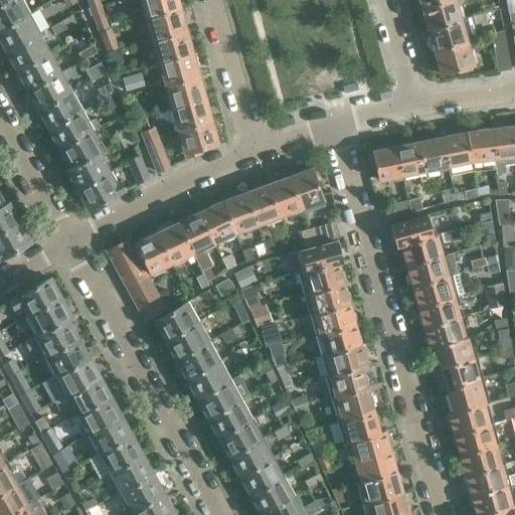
[(22,0),(7,0),(0,4),(0,29),(30,13),(22,0)]
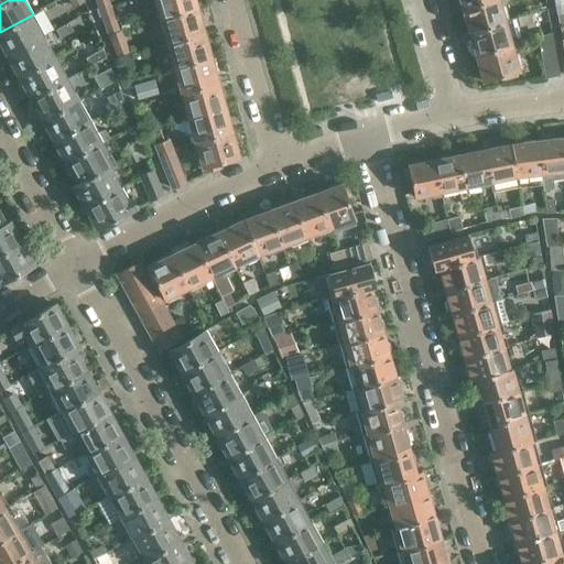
[(108,0),(95,0),(100,12),(111,8),(108,0)]
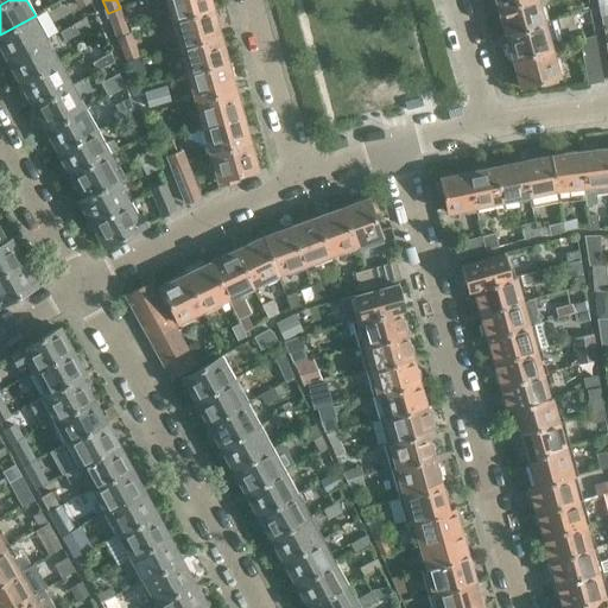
[(164,0),(170,20),(211,8),(210,6),(213,6),(210,0),(164,0)]
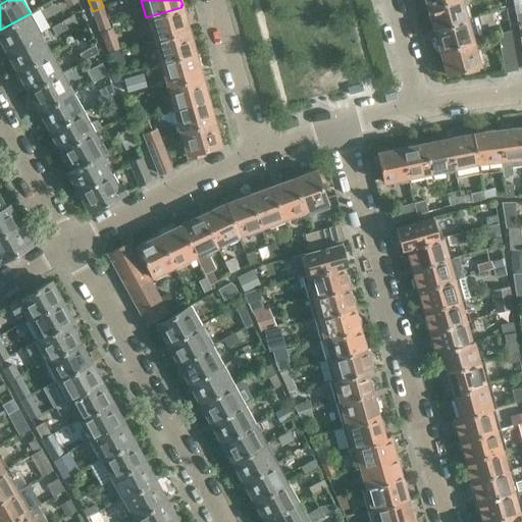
[(462,0),(452,0),(427,7),(430,17),(428,20),(430,25),(433,28),(433,29),(468,19),(462,0)]
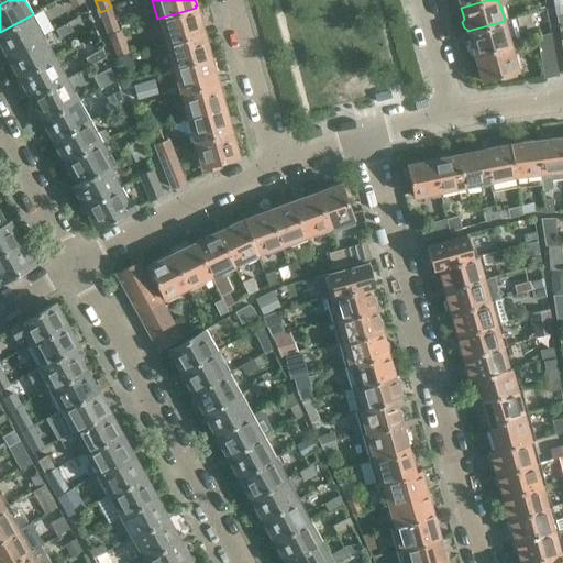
[(119,30),(111,8),(100,12),(108,32),(119,30)]
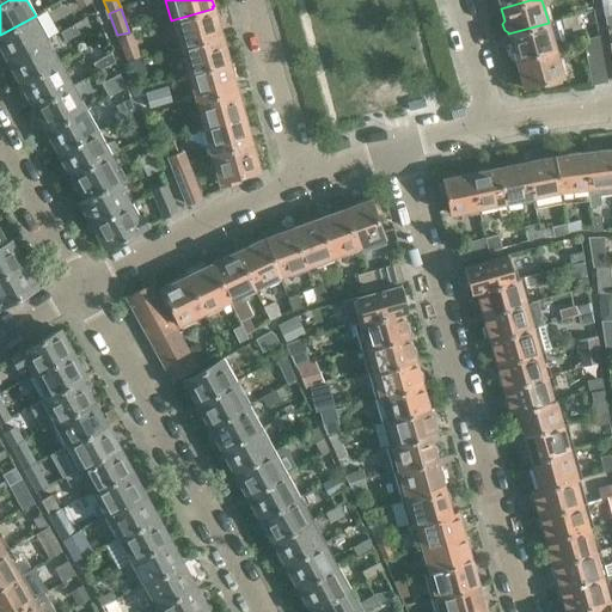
[(213,8),(171,20),(178,47),(220,35),(218,24),(219,24),(215,11),(213,11),(213,8)]
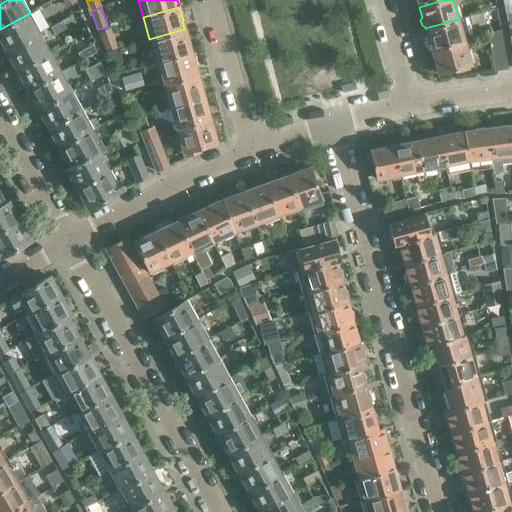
[(487,19),(485,11),(468,16),(470,24),(487,19)]
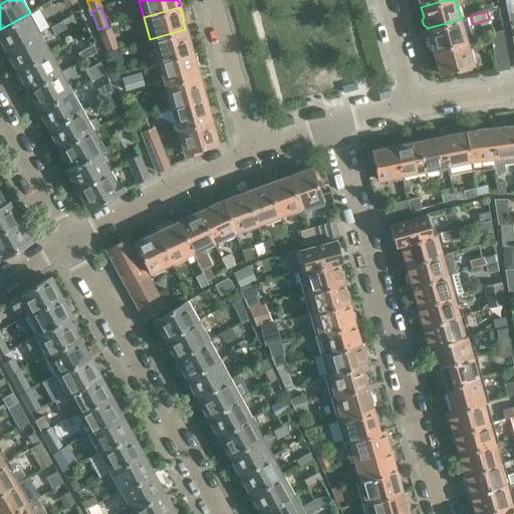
[(30,13),(0,29),(0,37),(1,39),(0,41),(3,47),(5,47),(7,50),(40,32),(30,13)]
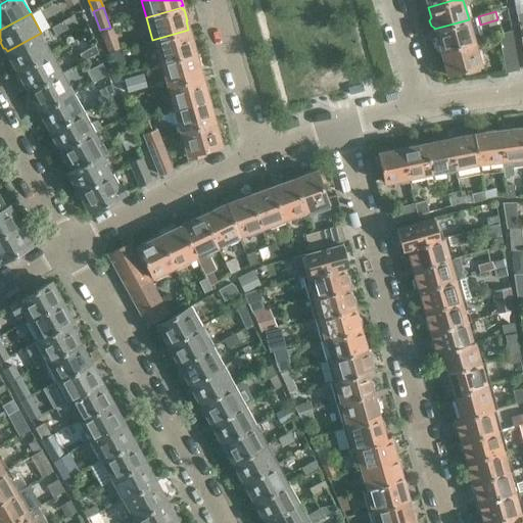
[(478,16),(469,19),(434,29),(437,38),(435,41),(437,47),(440,48),(440,51),(475,42),(484,39),(480,25),(478,16)]
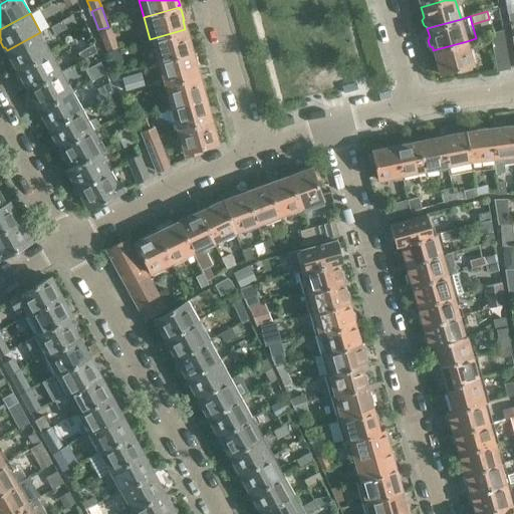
[(60,21),(49,27),(53,34),(64,28),(60,21)]
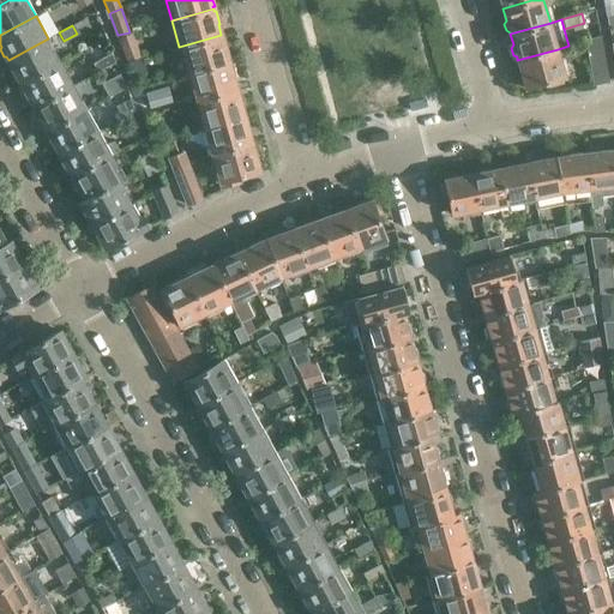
[(132,32),(119,36),(128,60),(140,56),(132,32)]
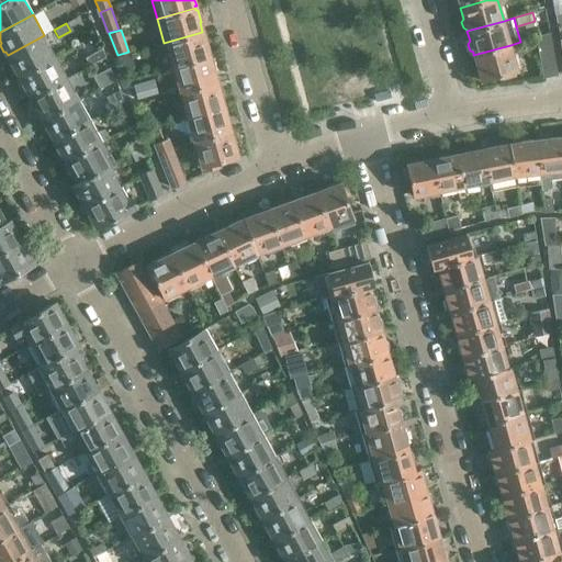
[(202,32),(164,43),(171,67),(209,56),(211,55),(208,43),(205,44),(202,32)]
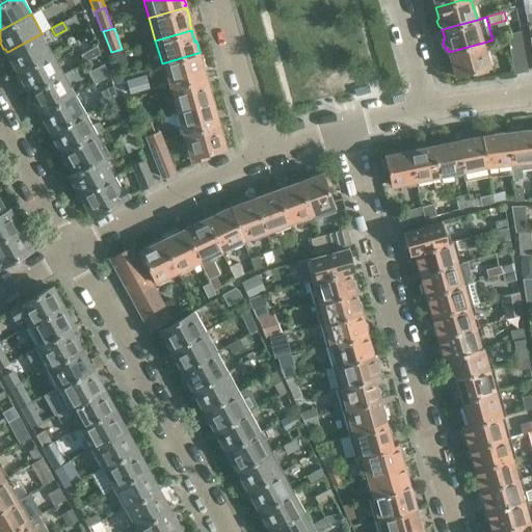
[(506,34),(510,57),(511,57),(514,72),(526,70),(524,57),(525,57),(521,30),(506,34)]
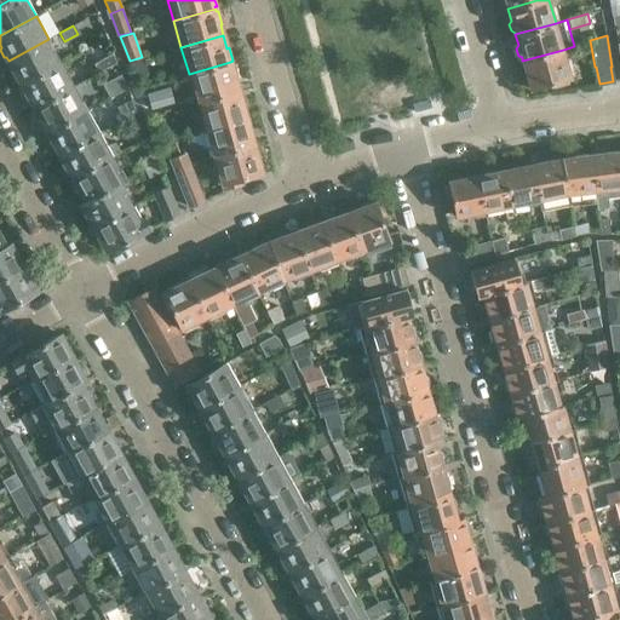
[(49,39),(9,61),(13,70),(12,73),(16,80),(19,81),(22,84),(62,62),(49,39)]
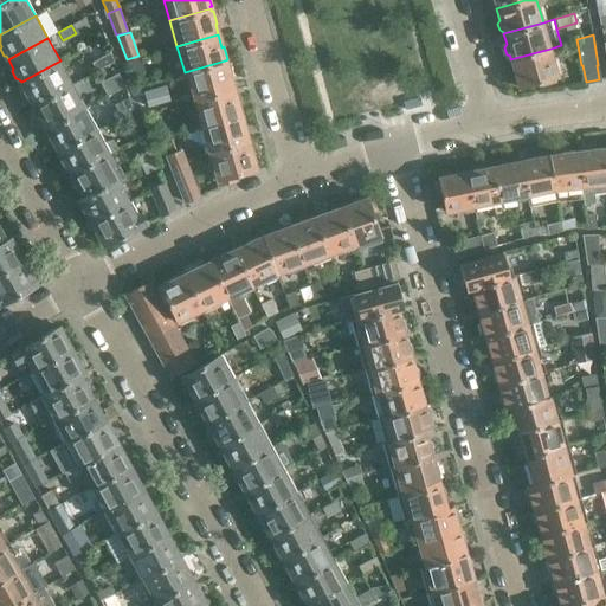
[(550,49),(510,59),(519,88),(542,81),(543,84),(555,81),(554,77),(558,76),(556,69),(550,49)]
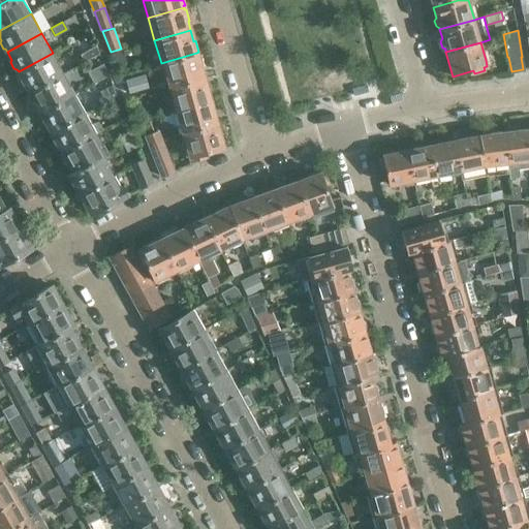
[(83,62),(97,54),(94,47),(79,55),(83,62)]
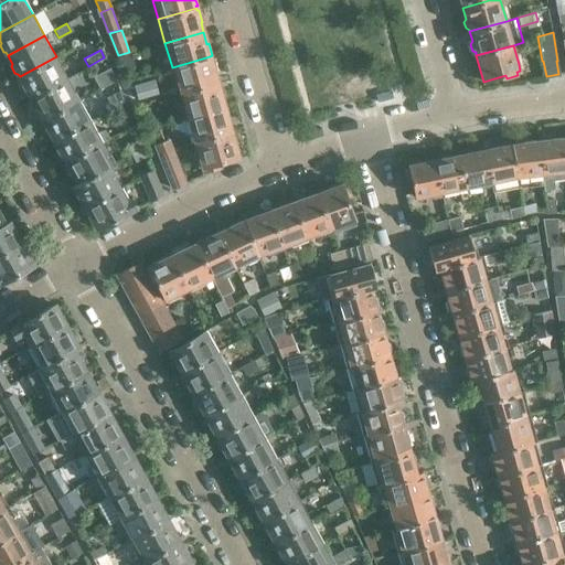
[(131,52),(118,56),(124,70),(136,66),(131,52)]
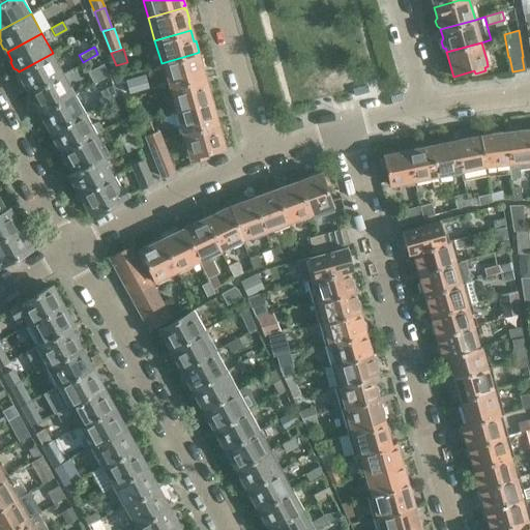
[(53,53),(19,71),(19,72),(18,76),(21,82),(24,82),(29,92),(63,74),(53,53)]
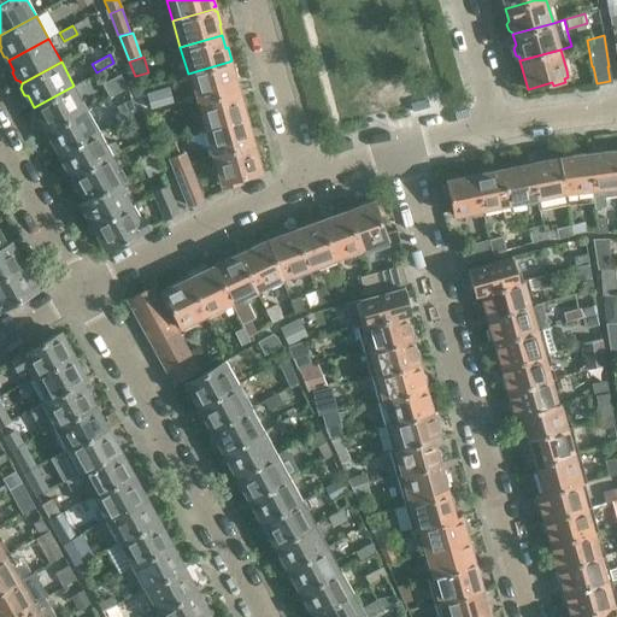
[(229,62),(188,74),(195,100),(236,89),(234,78),(236,77),(231,64),(230,65),(229,62)]
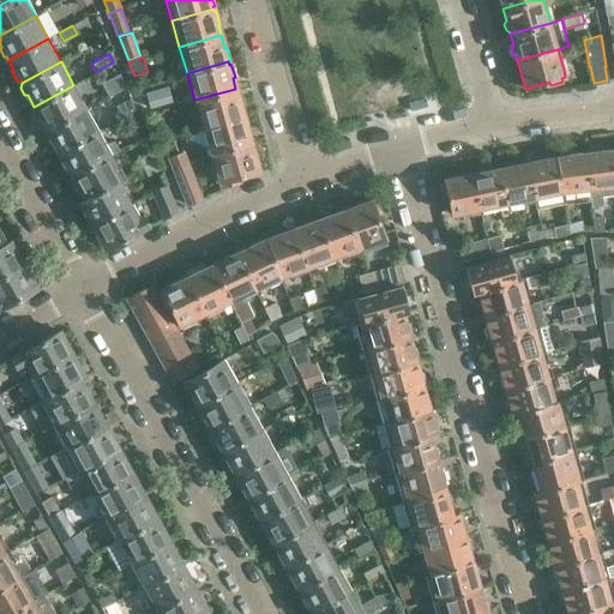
[(118,74),(101,84),(108,96),(112,94),(124,86),(120,77),(118,74)]
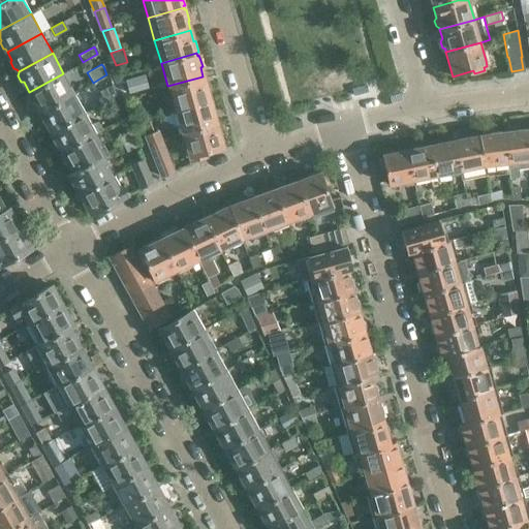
[(63,73),(29,92),(30,92),(29,95),(32,101),(34,101),(40,112),(74,93),(63,73)]
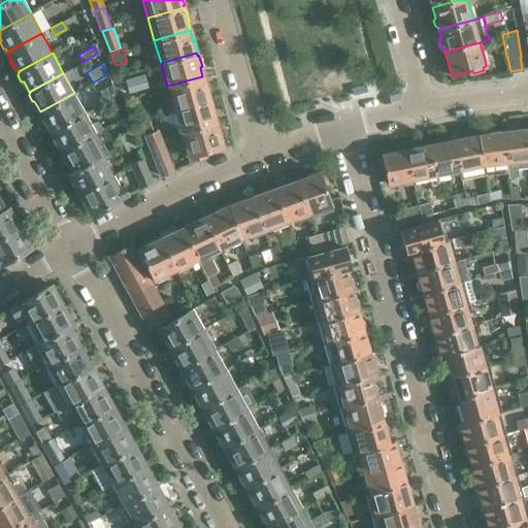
[(202,76),(167,86),(173,109),(209,99),(208,98),(210,98),(207,87),(205,88),(202,76)]
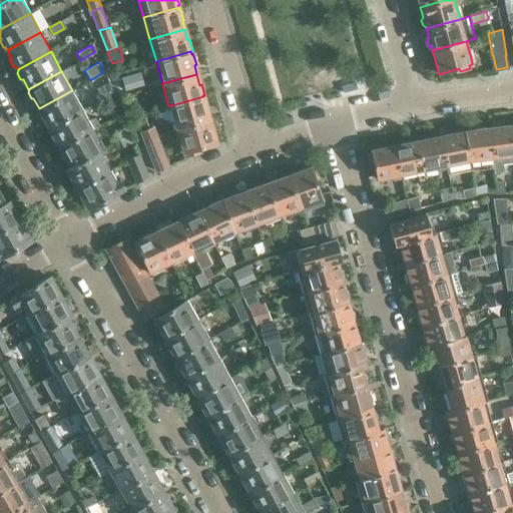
[(125,94),(137,90),(134,79),(120,83),(125,94)]
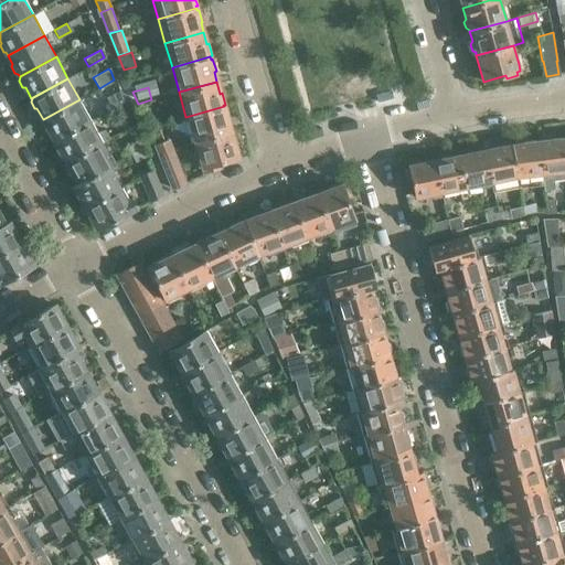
[(113,109),(124,103),(118,92),(106,98),(113,109)]
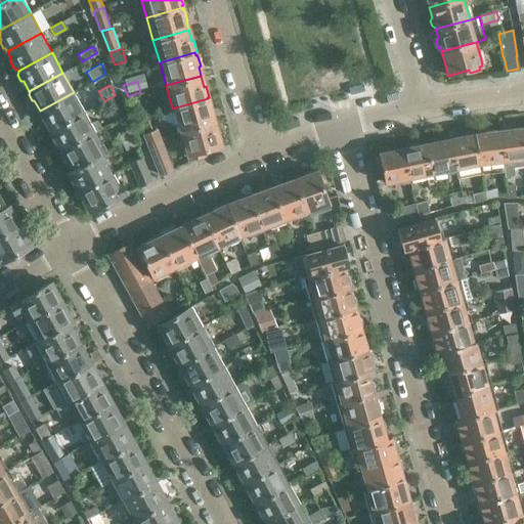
[(74,92),(40,111),(41,112),(40,115),(43,120),(45,121),(51,131),(85,113),(74,92)]
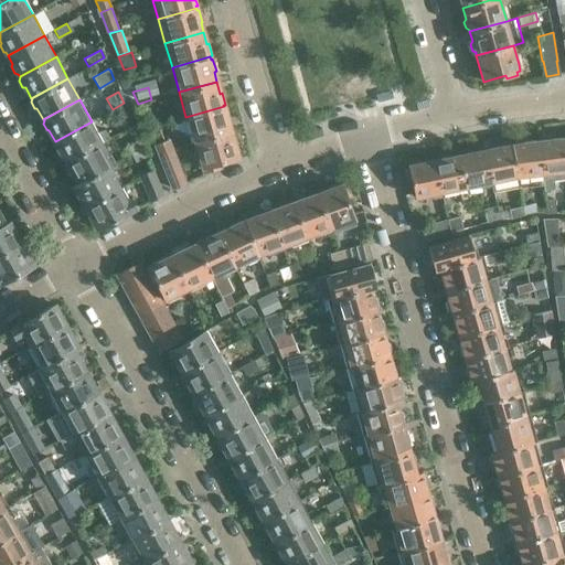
[(124,103),(113,109),(125,130),(134,126),(124,103)]
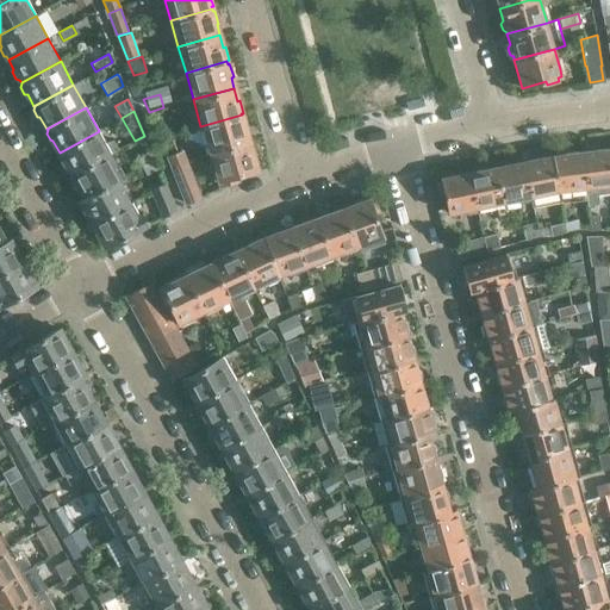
[(242,114),(200,126),(207,153),(249,141),(246,131),(248,130),(244,118),(243,118),(242,114)]
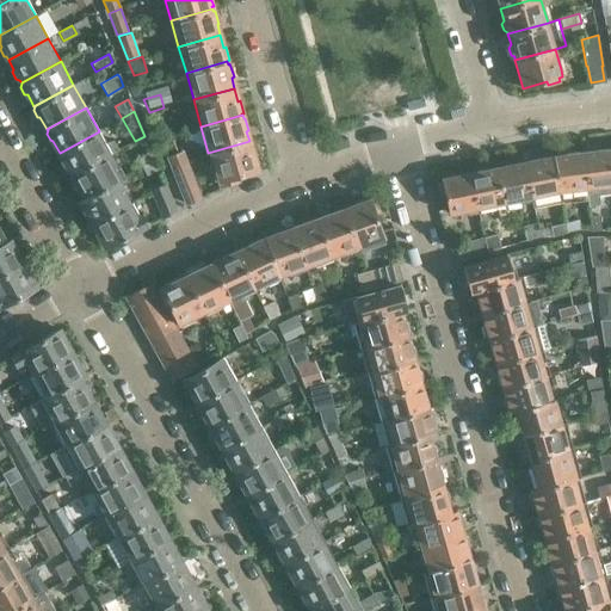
[(60,153),(59,156),(62,162),(66,164),(73,176),(111,154),(110,152),(117,148),(112,139),(105,142),(99,131),(60,153)]
